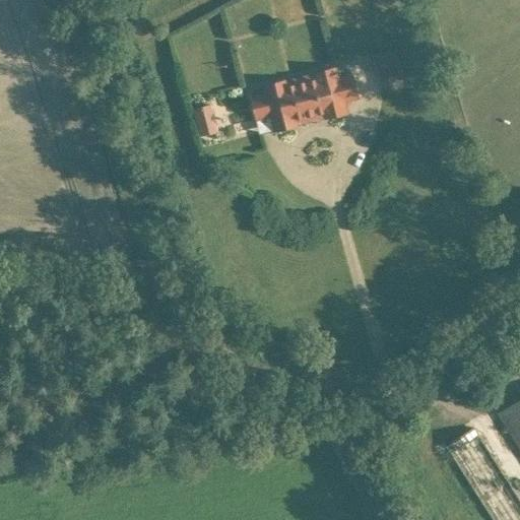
[(375,69),(400,63),(396,47),(371,54),(375,69)]
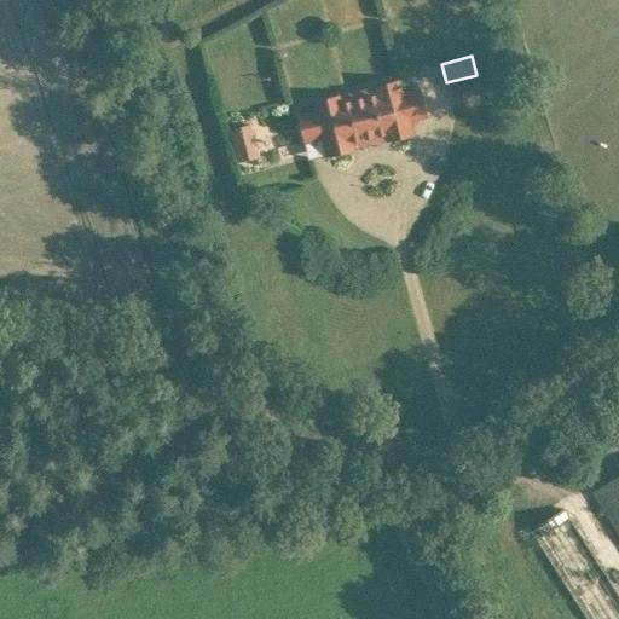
[(340,96),(337,96),(313,102),(316,110),(299,115),(306,142),(323,137),(327,155),(353,149),(351,142),(386,133),(387,139),(412,133),(410,120),(426,116),(418,90),(403,93),(399,81),(372,87),(374,93),(363,96),(362,91),(340,97),(340,96)]
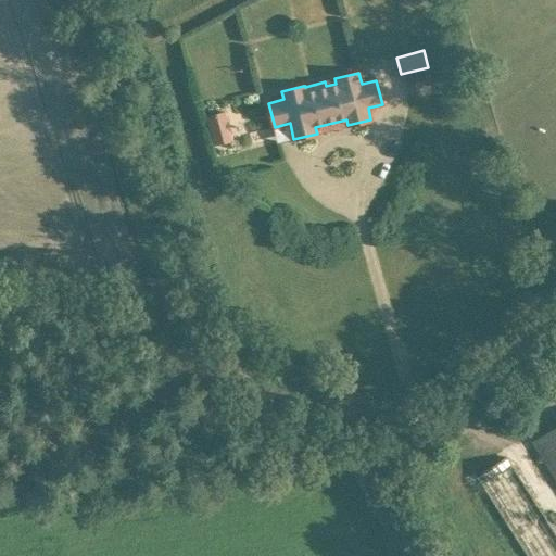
[(204,115),(214,147),(235,140),(225,110),(204,115)]
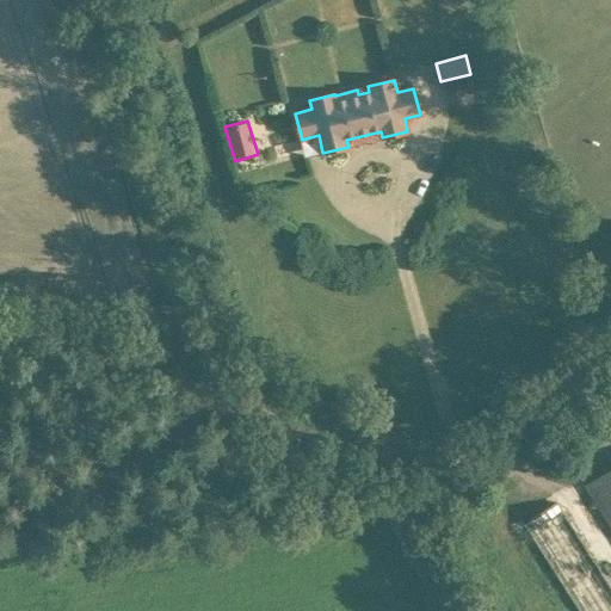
[(610,526),(610,468),(585,486),(610,526)]
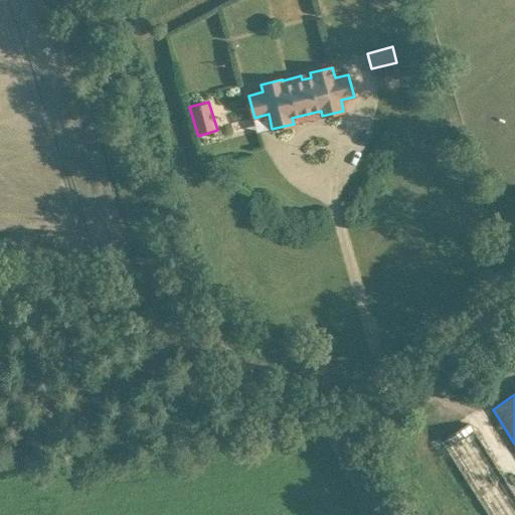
[(514,514),(514,495),(469,423),(441,442),(487,514),(514,514)]
